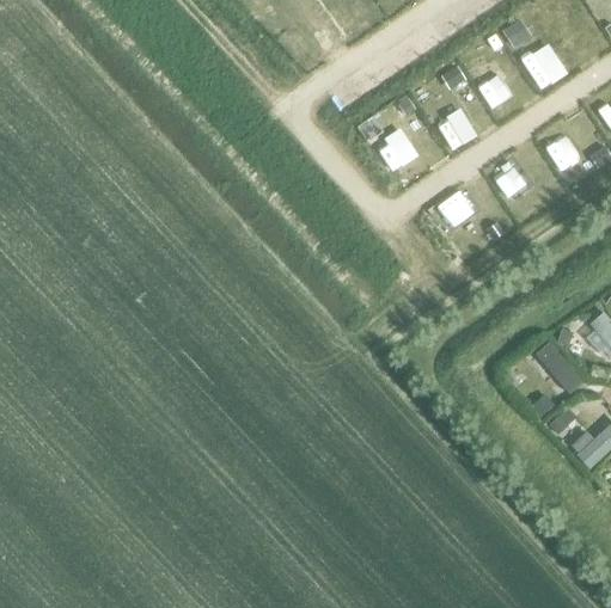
[(610,320),(599,307),(586,319),(610,347),(610,320)]
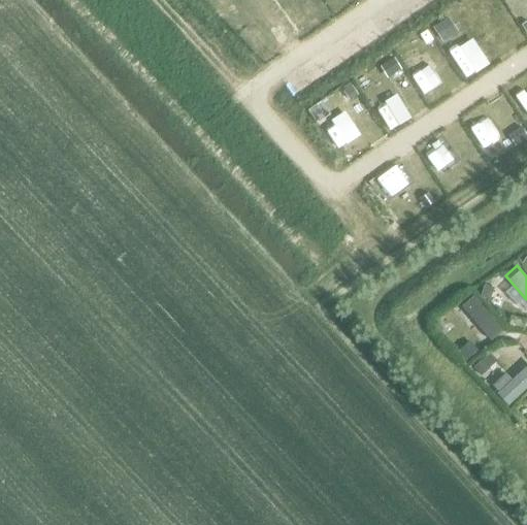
[(486,283),(482,294),(491,298),(495,286),(486,283)]
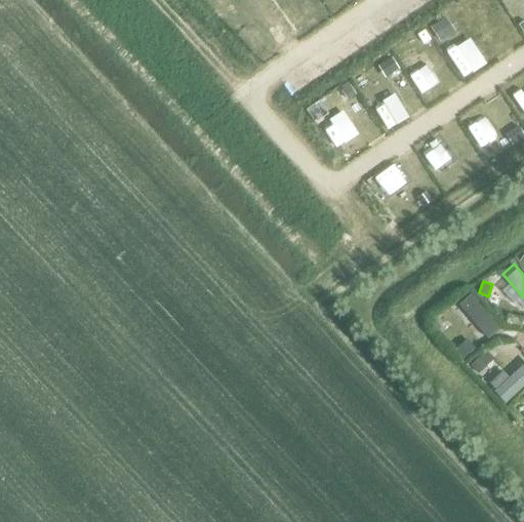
[(501,329),(472,295),(460,306),(489,339),(501,329)]
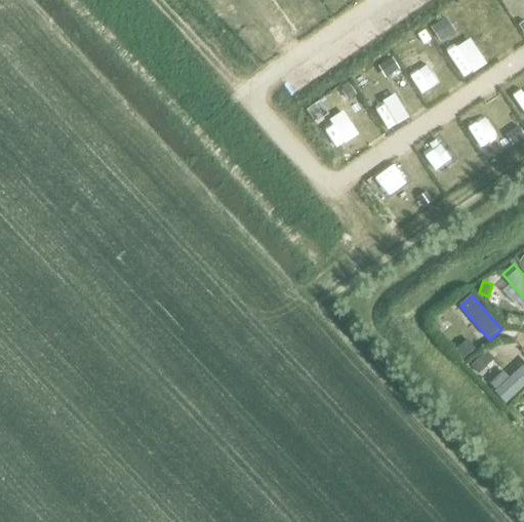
[(469,338),(455,349),(464,358),(476,347),(469,338)]
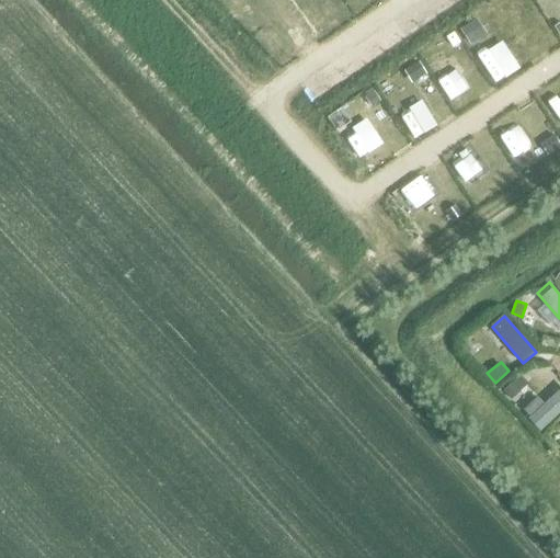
[(522,374),(504,389),(512,397),(528,383),(522,374)]
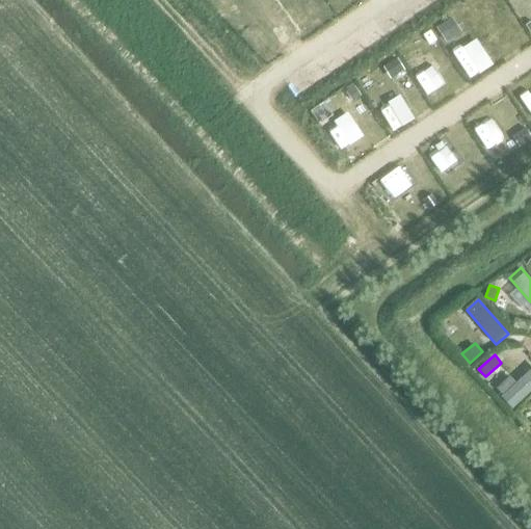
[(513,408),(530,391),(530,372),(504,398),(513,408)]
